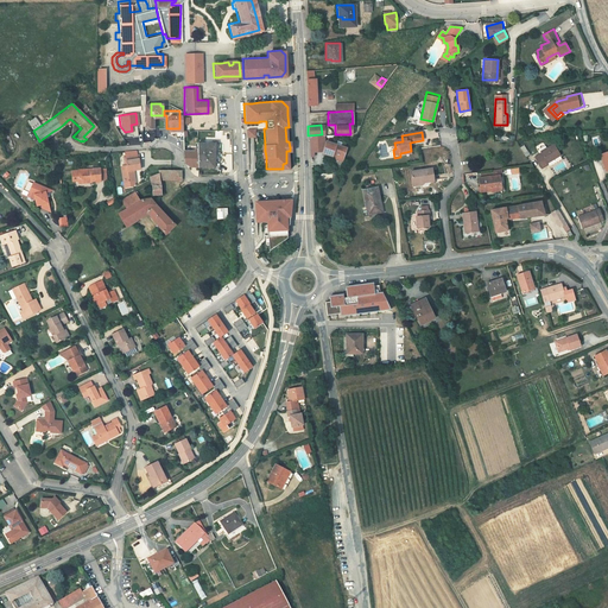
[(187,165),(195,165),(211,165),(211,141),(196,140),(195,140),(195,146),(191,146),(191,149),(179,149),(179,150),(182,163),(187,165)]
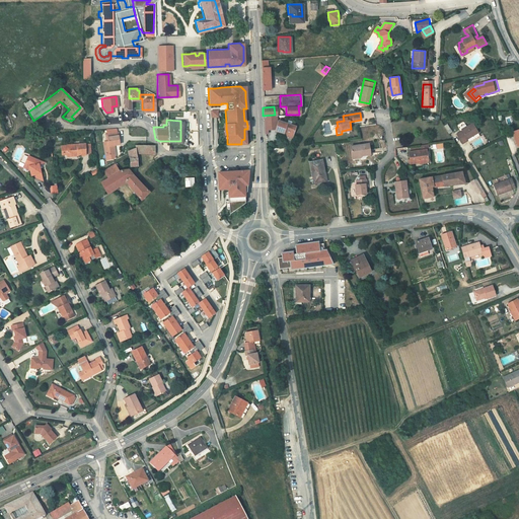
[(294,126),(278,120),(274,130),(283,134),(291,136),(294,126)]
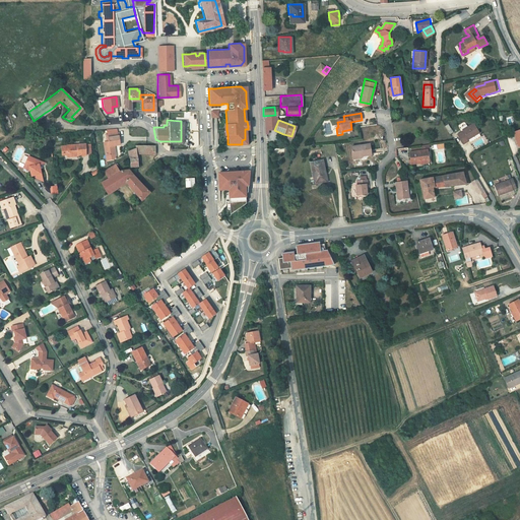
[(462,142),(467,140),(466,138),(479,132),(474,123),(463,127),(465,130),(458,133),(462,142)]
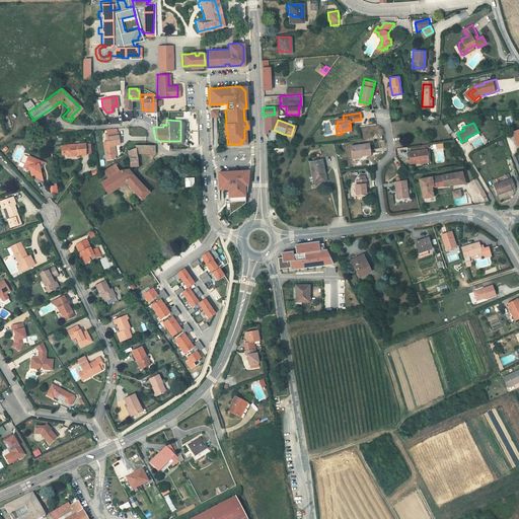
[(113,142),(119,141),(118,129),(106,131),(107,139),(102,139),(105,157),(114,156),(113,142)]
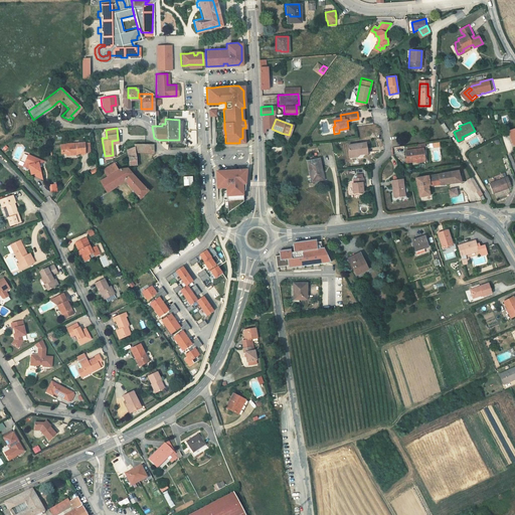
[(61,152),(66,152),(76,151),(76,153),(84,152),(83,140),(60,142),(61,152)]
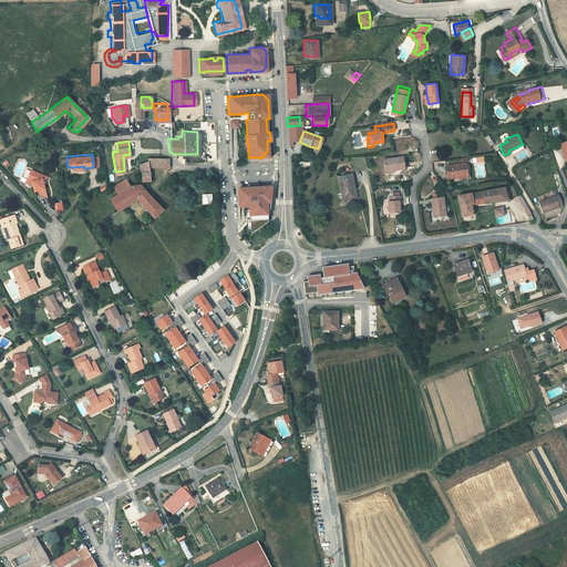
[(138,172),(147,172),(147,168),(153,166),(156,166),(166,166),(165,156),(145,156),(145,160),(136,163),(138,169),(138,172)]
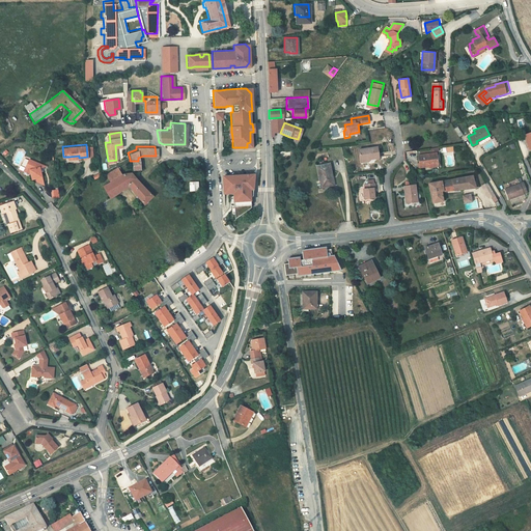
[(370,161),(370,158),(376,158),(375,150),(357,152),(358,163),(370,161)]
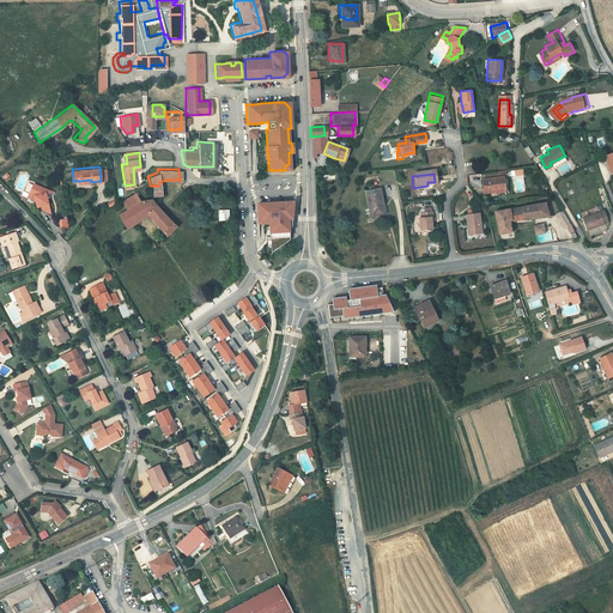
[(481,194),(492,192),(492,189),(502,188),(503,193),(507,192),(505,186),(503,186),(502,176),(495,177),(483,178),(480,180),(480,184),(480,187),(481,194)]
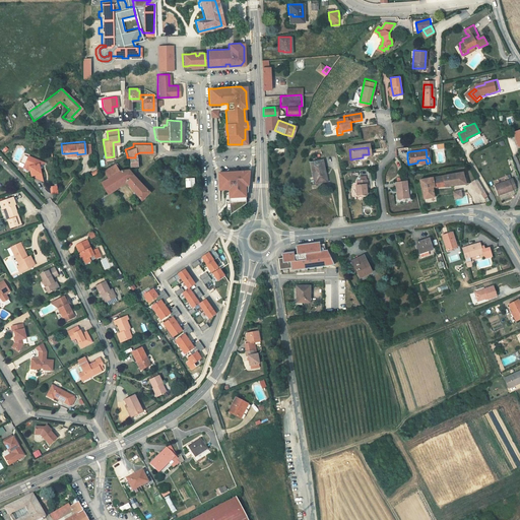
[(33,174),(34,177),(41,180),(36,164),(42,160),(25,154),(21,164),(25,166),(28,175),(33,174)]
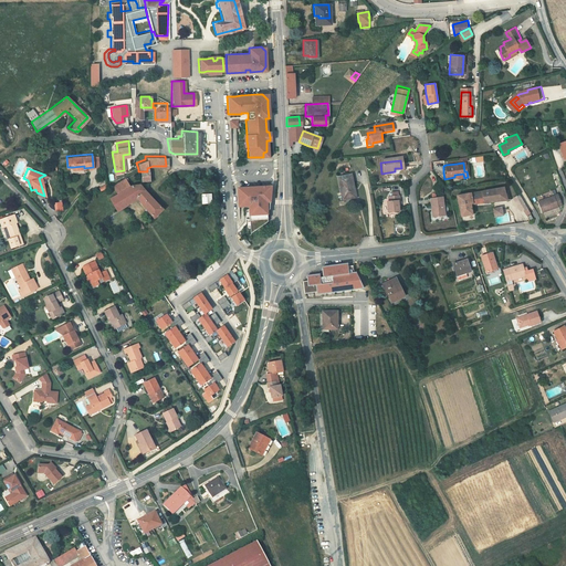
[(147,171),(138,171),(139,180),(148,179),(147,171)]
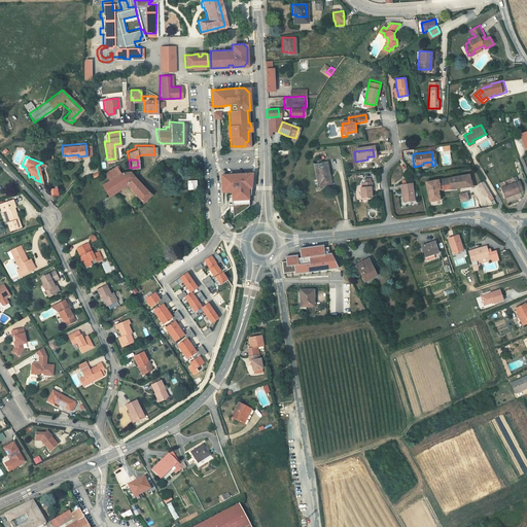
[(502,169),(505,168),(508,175),(516,172),(513,162),(501,166),(502,169)]
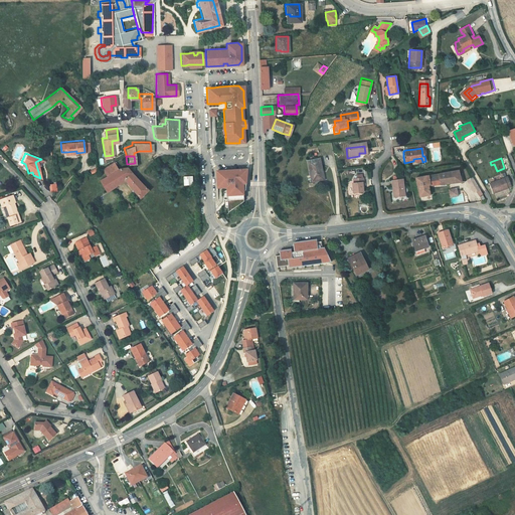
[(308,183),(320,181),(317,160),(305,162),(308,183)]
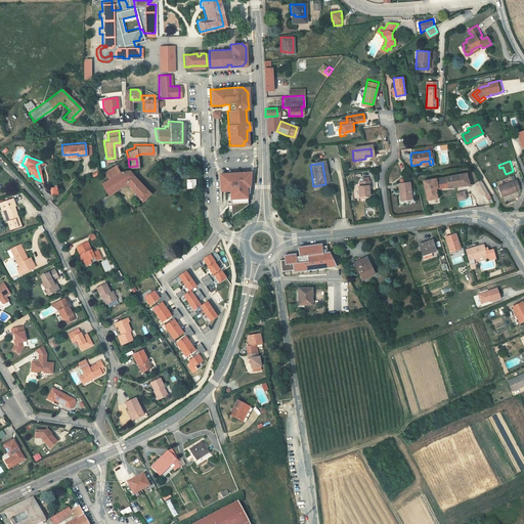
[(106,178),(118,172),(114,165),(102,171),(106,178)]
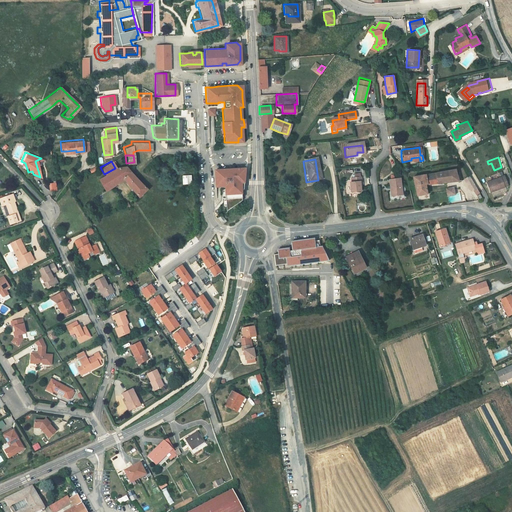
[(115,168),(104,174),(98,179),(105,190),(121,179),(137,196),(145,188),(135,178),(124,166),(117,167),(115,168)]
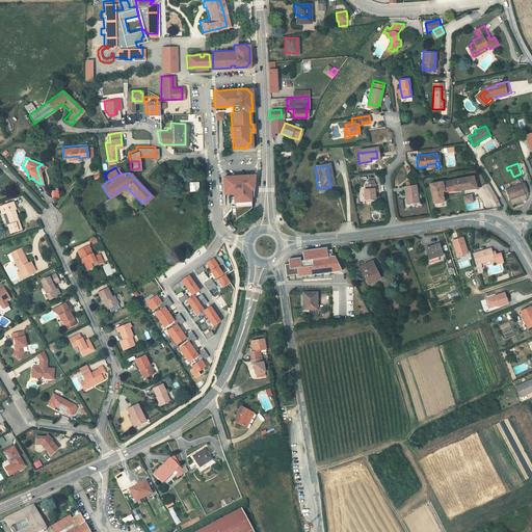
[(253,174),(221,176),(222,182),(225,182),(227,184),(222,185),(222,192),(233,192),(233,205),(234,217),(250,207),(249,195),(248,188),(251,188),(253,174)]
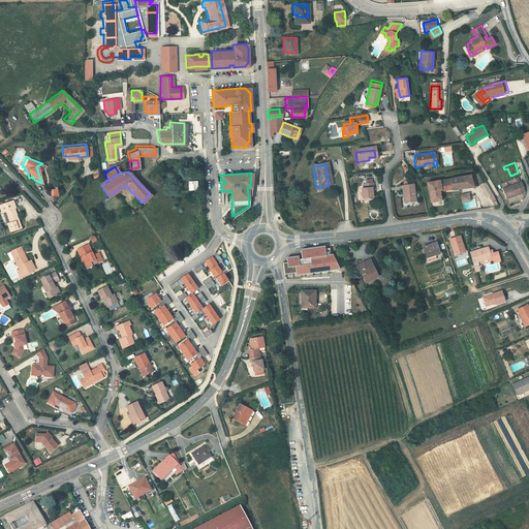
[(428,182),(425,182),(428,201),(438,200),(437,192),(479,186),(475,176),(452,179),(428,182)]
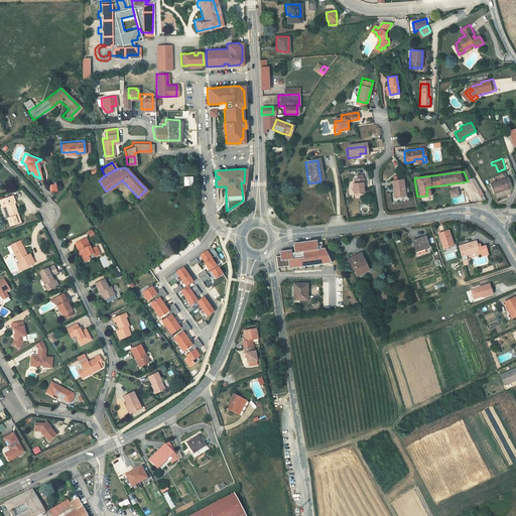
[(183,186),(194,185),(192,176),(183,177),(183,186)]
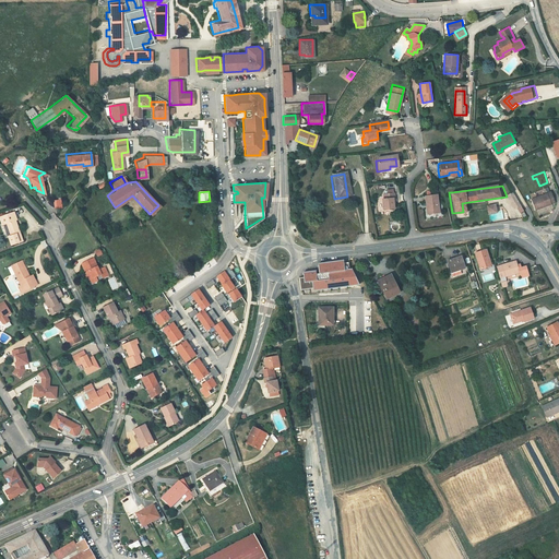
[(548,191),(532,198),(535,210),(552,203),(548,191)]
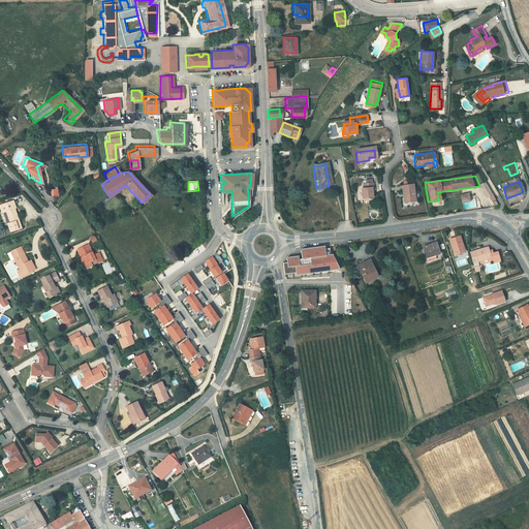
[(492,192),(486,182),(480,186),(486,196),(492,192)]
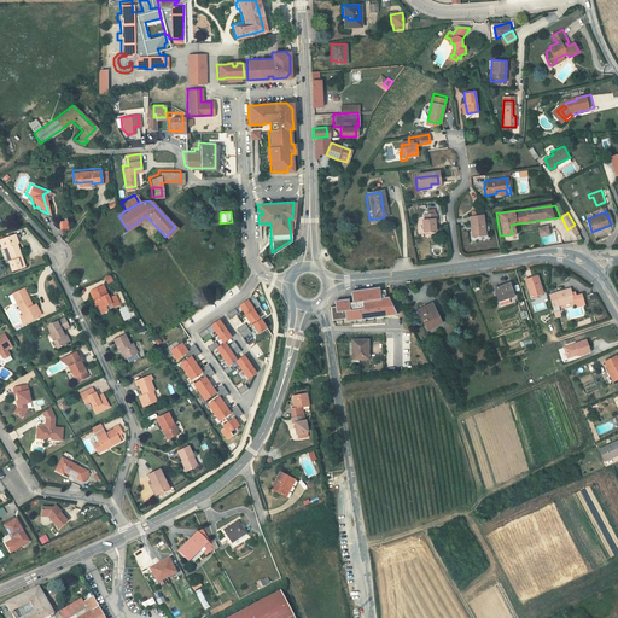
[(471,237),(483,235),(481,215),(466,217),(467,227),(470,227),(471,237)]
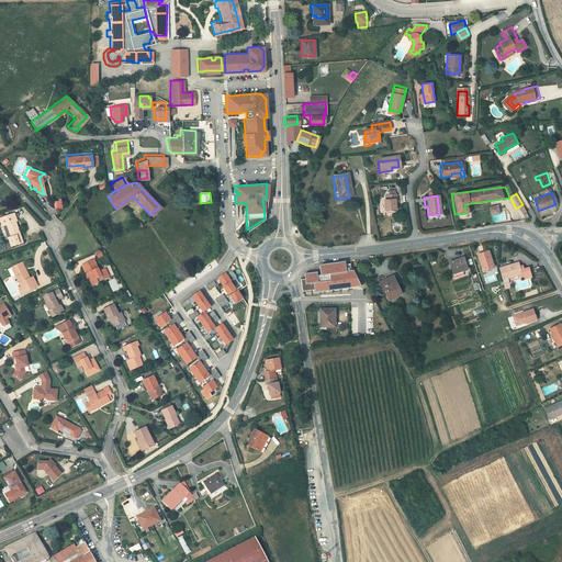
[(392,205),(392,202),(393,202),(393,197),(383,197),(383,202),(381,202),(381,213),(392,213),(392,205)]
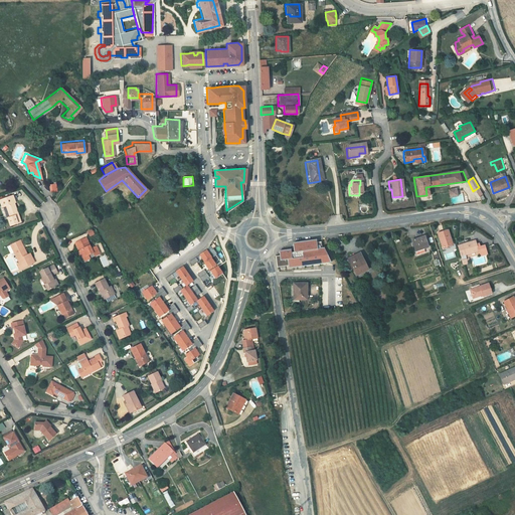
[(9,198),(11,197),(10,193),(0,196),(0,204),(2,204),(6,215),(4,216),(7,224),(18,219),(9,198)]
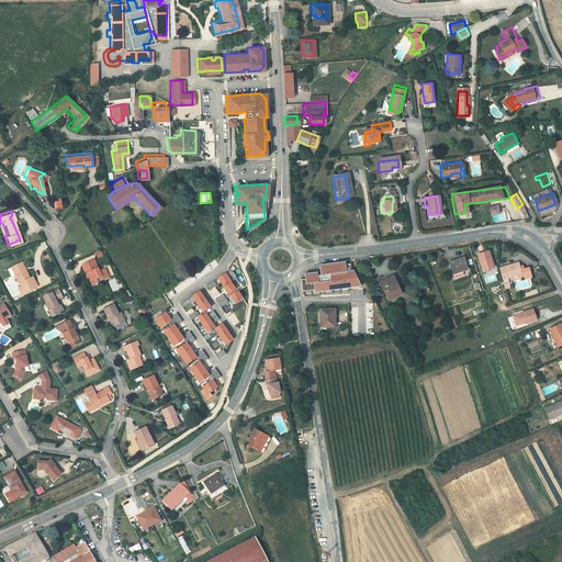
[(490,249),(478,254),(483,270),(495,266),(490,249)]
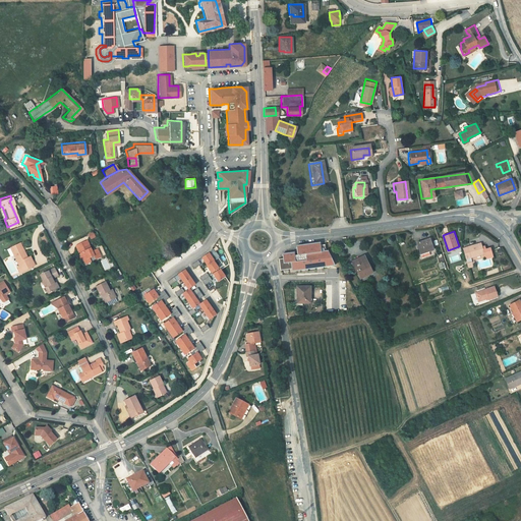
[(420,252),(431,247),(427,238),(416,241),(420,252)]
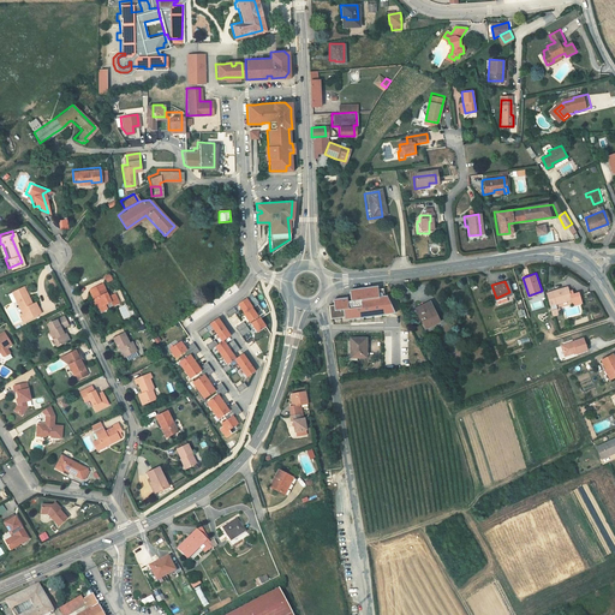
[(96,304),(99,309),(101,309),(103,314),(108,311),(108,309),(113,306),(114,309),(120,305),(113,292),(107,296),(106,292),(101,294),(95,284),(88,287),(96,304)]
